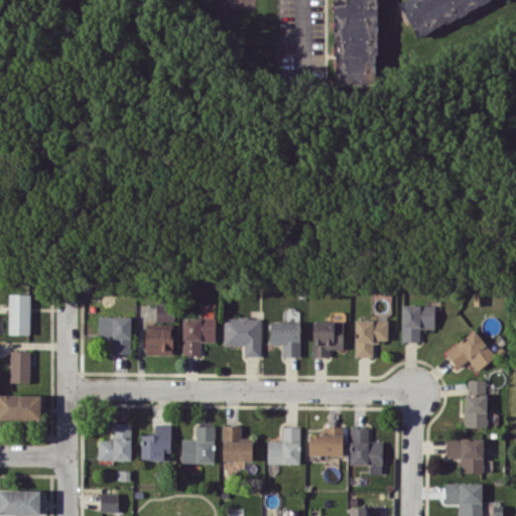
[(376,0),(334,0),(334,85),(376,86),(376,0)]
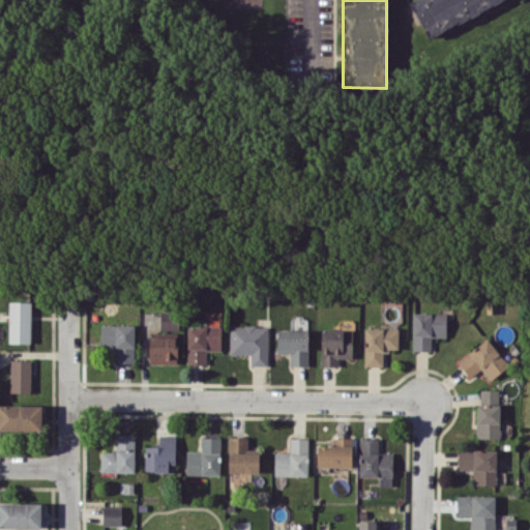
[(499,0),(410,0),(428,35),(499,0)]
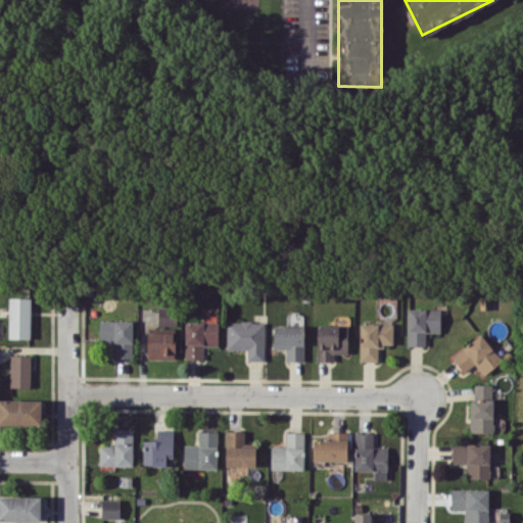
[(31,338),(31,297),(9,297),(8,338),(31,338)]
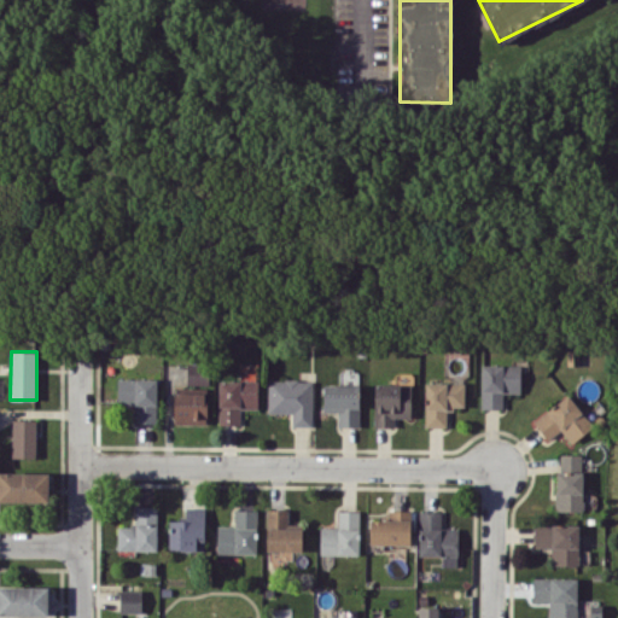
[(187,362),(187,384),(209,384),(209,363),(187,362)]
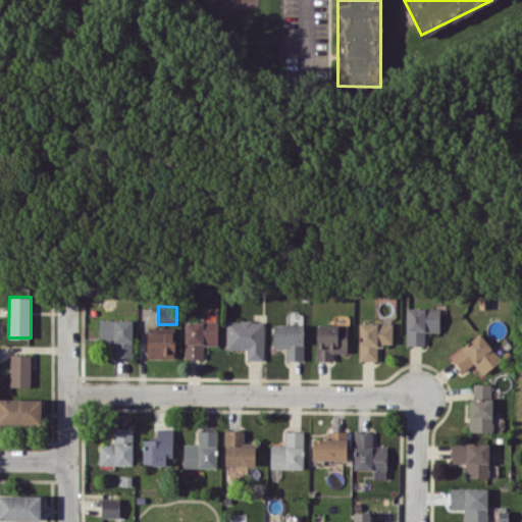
[(439,331),(439,308),(407,308),(406,345),(424,346),(425,331),(439,331)]
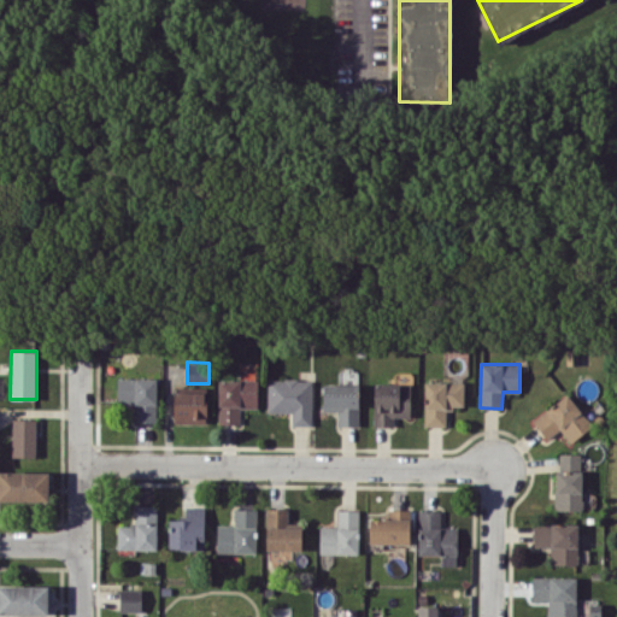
[(134,422),(156,422),(157,377),(118,377),(117,405),(134,405),(134,422)]
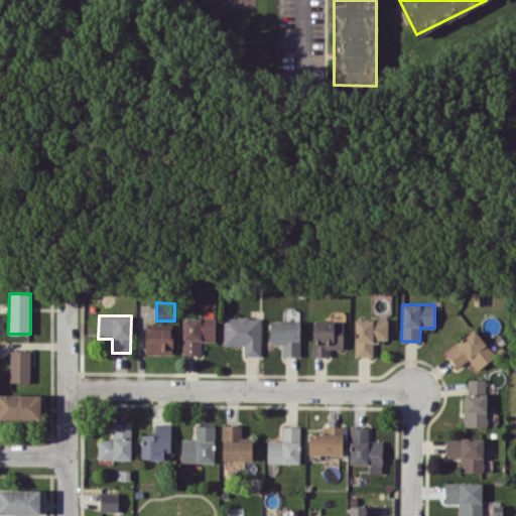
[(183,316),(182,354),(201,355),(201,341),(215,342),(215,317),(183,316)]
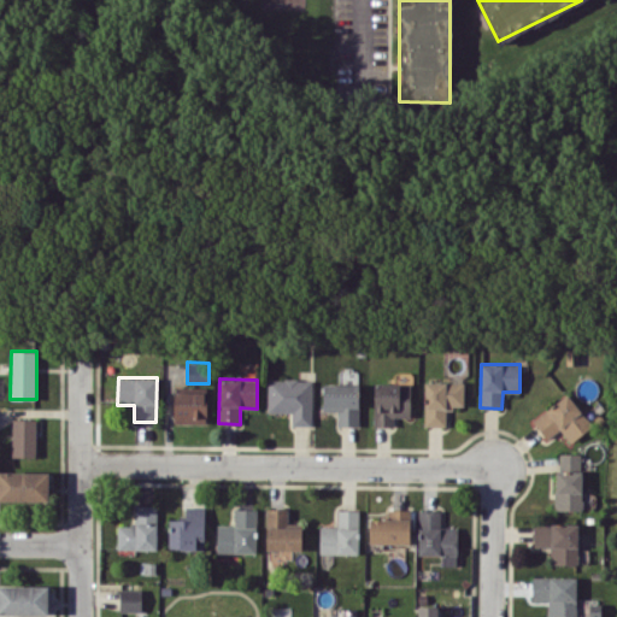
[(268,380),(268,412),(292,412),(292,425),(312,424),(311,378),(268,380)]
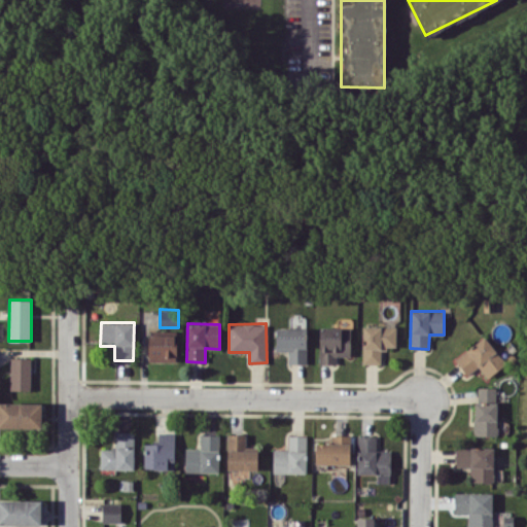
[(396,348),(396,325),(362,325),(361,363),(381,363),(381,348),(396,348)]
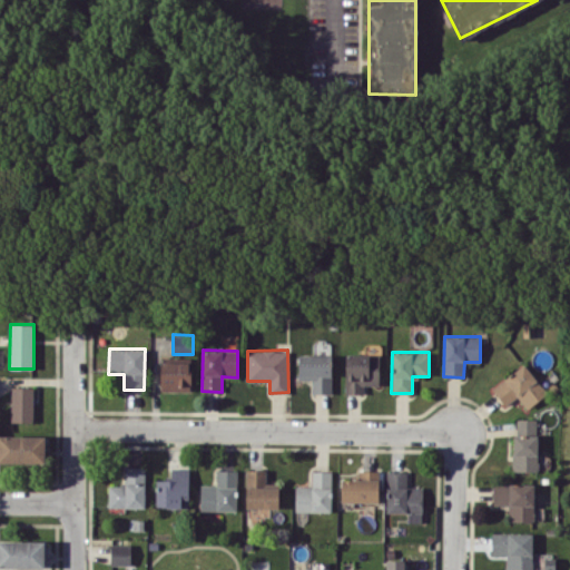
[(332,393),(332,354),(298,354),(298,380),(312,380),(312,393),(332,393)]
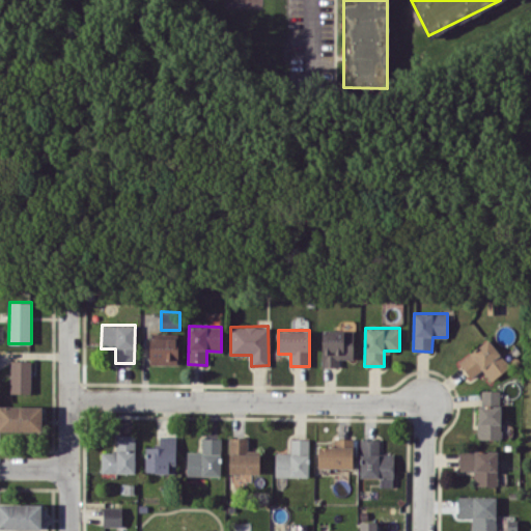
[(322,330),(322,366),(338,366),(338,359),(353,359),(354,330),(322,330)]
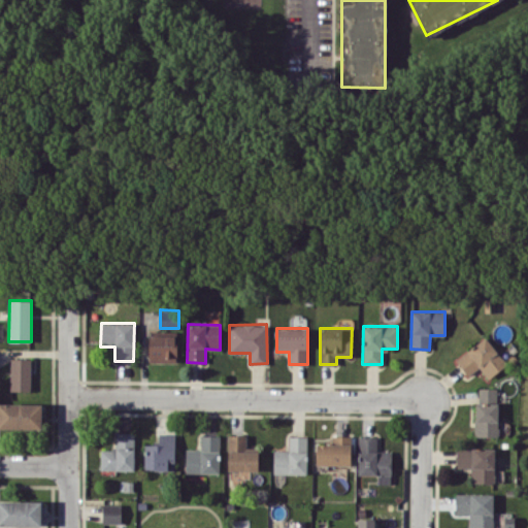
[(149,362),(176,362),(176,335),(150,334),(149,362)]
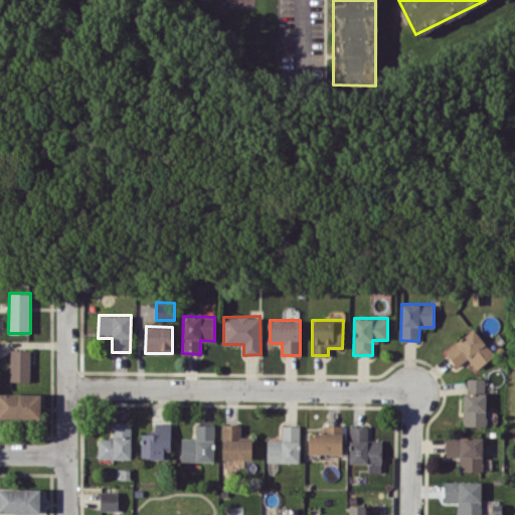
[(469,358),(476,368),(494,356),(475,328),(445,349),(457,367),(469,358)]
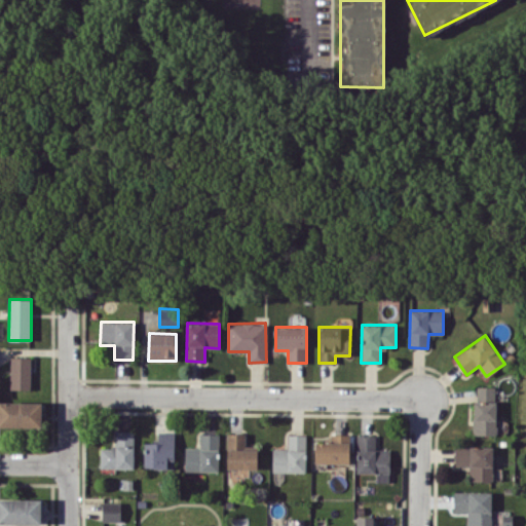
[(31,358),(10,357),(10,389),(30,389),(31,358)]
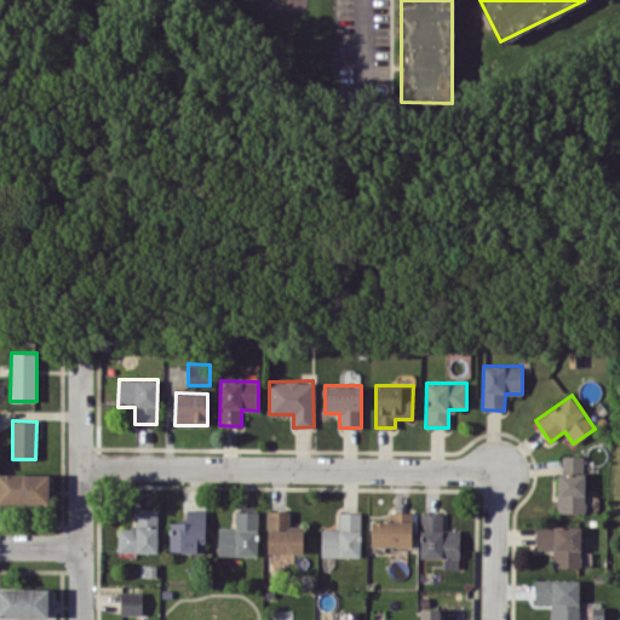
[(585,455),(560,455),(558,512),(584,512),(585,455)]
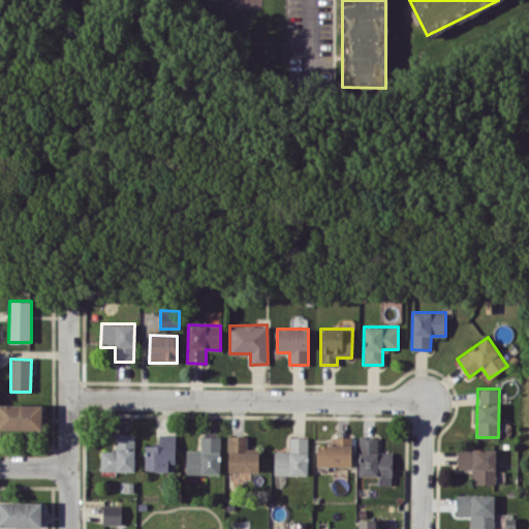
[(0,429),(41,430),(41,404),(0,403),(0,429)]
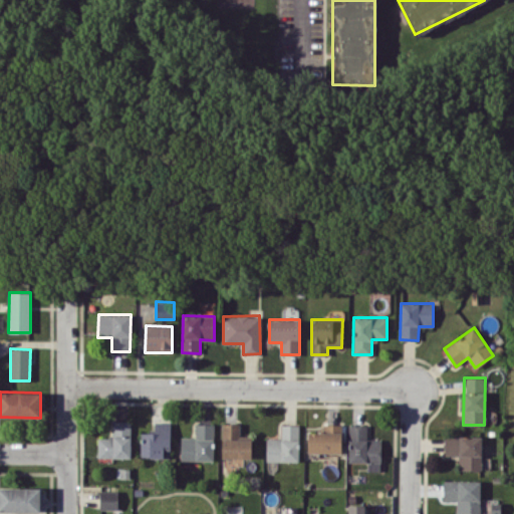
[(97,436),(97,457),(131,458),(131,421),(112,420),(112,437),(97,436)]
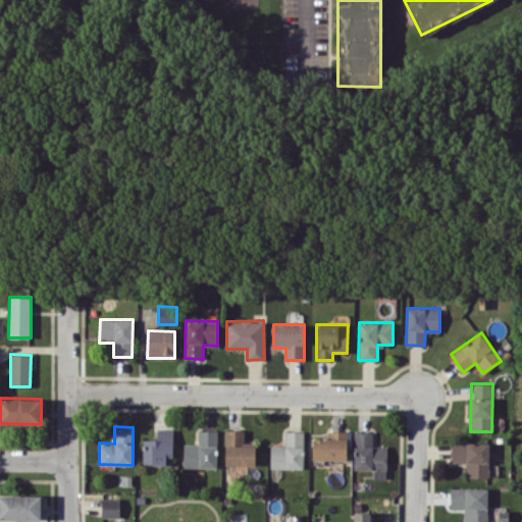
[(143,439),(142,464),(172,465),(173,428),(157,428),(156,439),(143,439)]
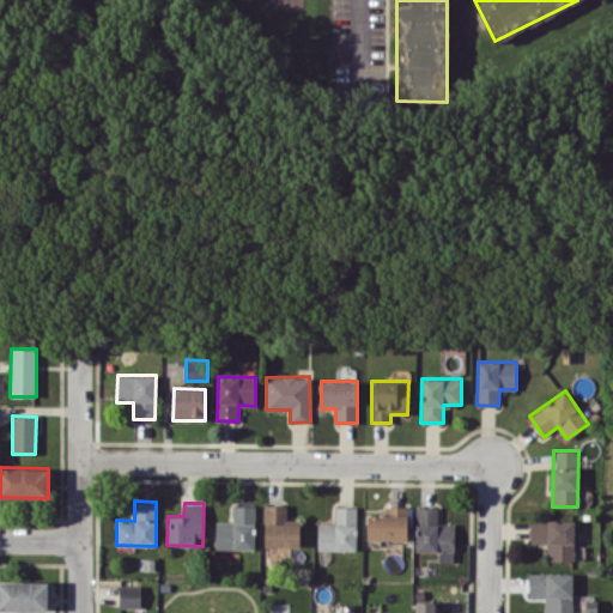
[(299,546),(301,525),(286,523),(286,505),(266,504),(265,563),(281,564),(281,546),(299,546)]
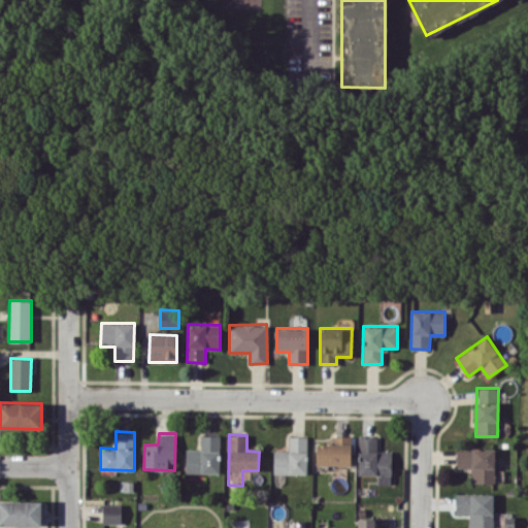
[(219,473),(220,435),(200,435),(200,449),(186,449),(186,472),(219,473)]
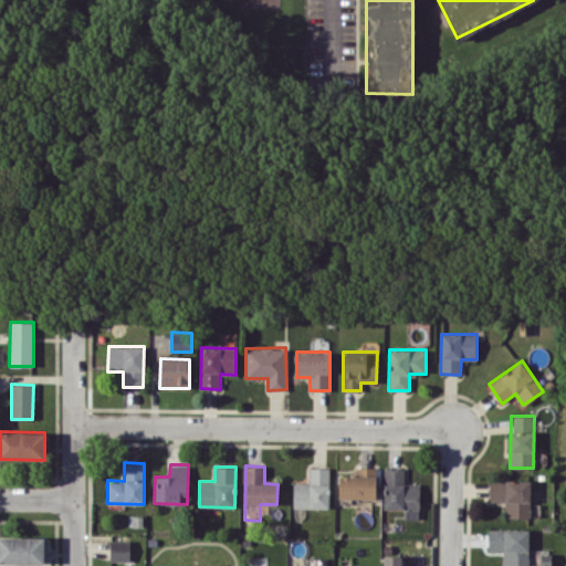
[(377,468),(355,467),(355,475),(338,475),(338,498),(376,499),(377,468)]
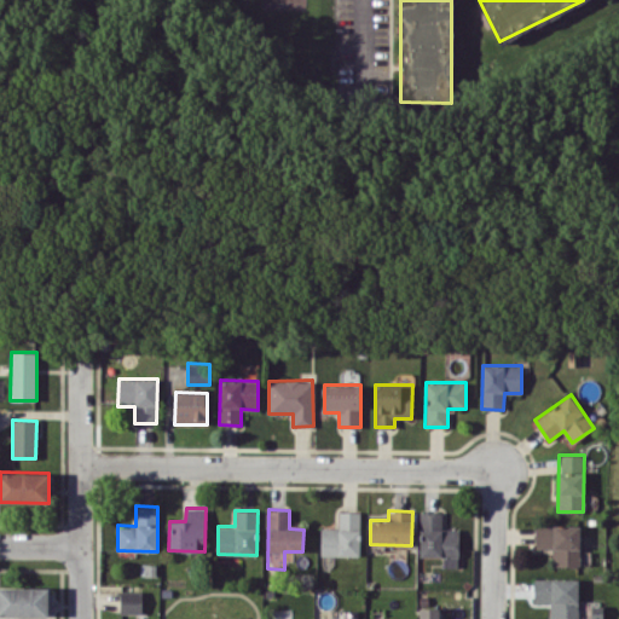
[(320,527),(320,555),(359,555),(360,512),(337,512),(337,527),(320,527)]
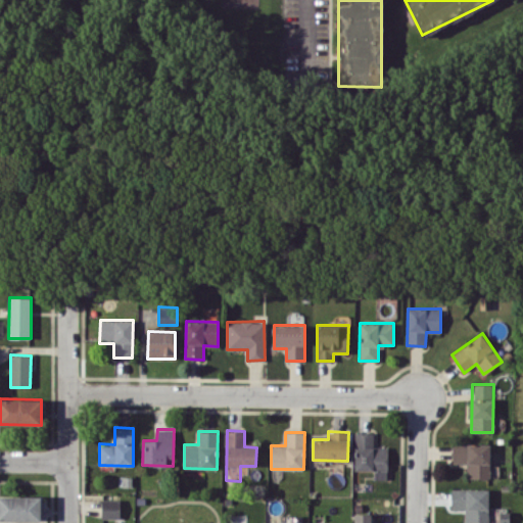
[(374,470),(374,479),(387,479),(387,446),(374,446),(373,432),(354,432),(354,470),(374,470)]
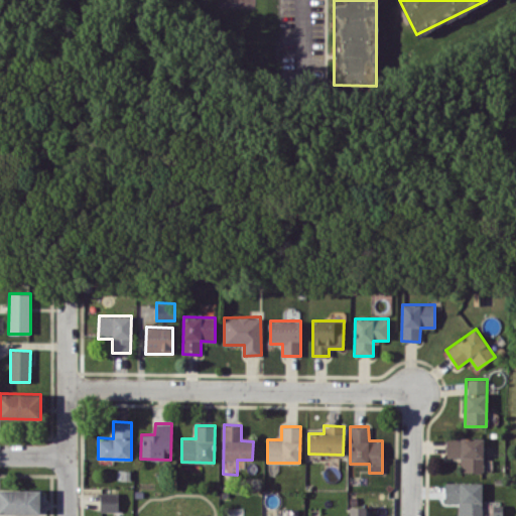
[(483,472),(483,437),(446,436),(446,457),(461,458),(460,472),(483,472)]
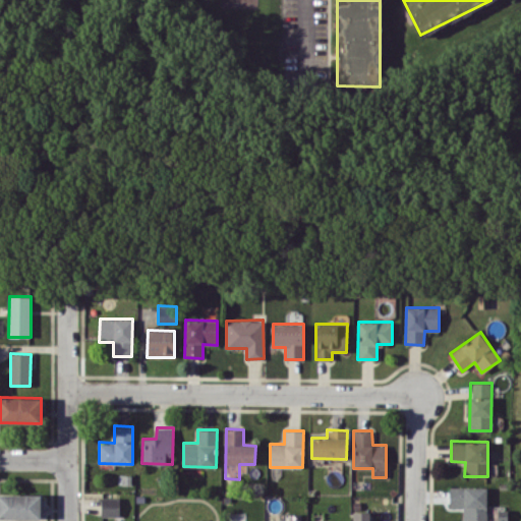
[(462,520),(485,520),(486,487),(450,486),(449,507),(463,507),(462,520)]
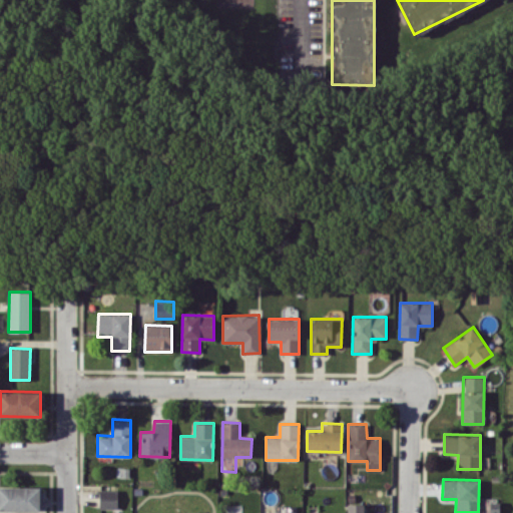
[(0,510),(40,511),(40,487),(0,486),(0,510)]
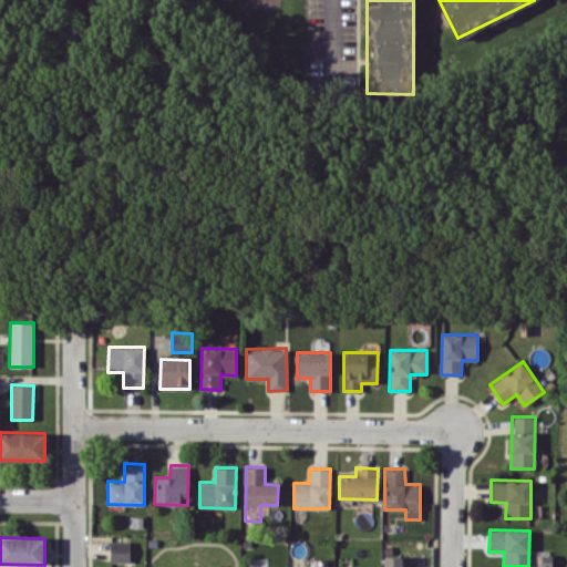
[(130,562),(130,542),(111,540),(110,562),(130,562)]
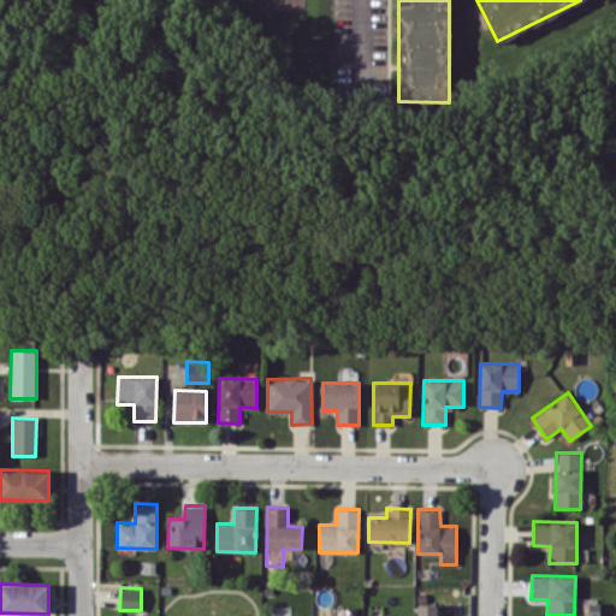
[(437,615),(437,604),(416,604),(416,615),(437,615)]
